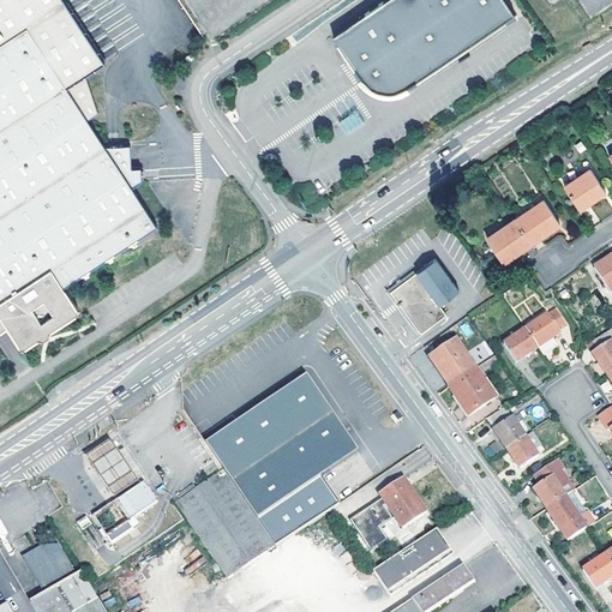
[(130,139),(105,143),(87,115),(96,108),(82,70),(102,57),(64,0),(0,0),(0,325),(5,322),(18,345),(22,345),(24,343),(33,339),(37,336),(40,336),(42,336),(48,333),(47,330),(48,328),(72,312),(75,310),(76,309),(75,306),(61,285),(79,273),(81,273),(83,274),(87,271),(87,269),(88,267),(105,256),(106,256),(108,257),(112,255),(112,251),(126,241),(129,241),(131,241),(135,239),(135,235),(136,234),(155,221),(131,183),(139,177),(130,161),(130,139)]
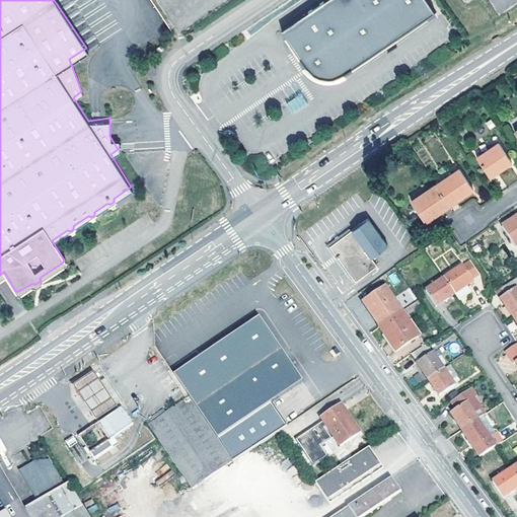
[(155,47),(157,51),(164,46),(162,43),(155,47)]
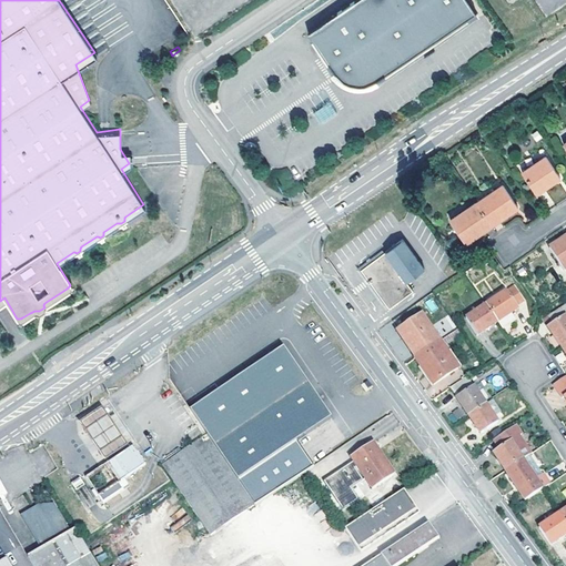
[(319,121),(334,111),(327,101),(312,111),(319,121)]
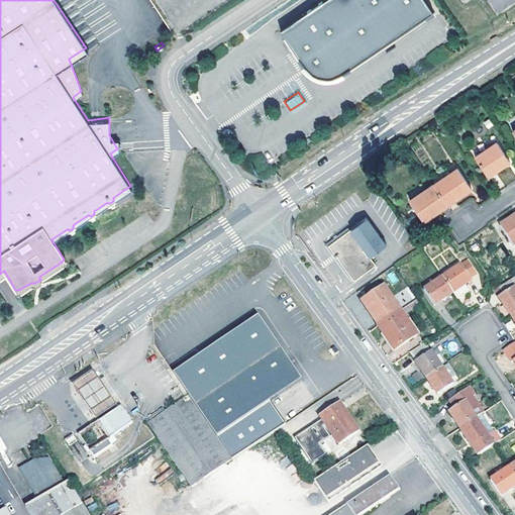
[(495,139),(473,153),(486,174),(508,159),(495,139)]
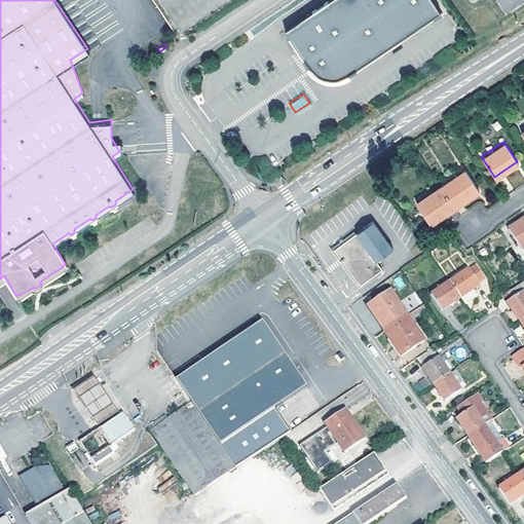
[(271,169),(266,154),(254,158),(259,173),(271,169)]
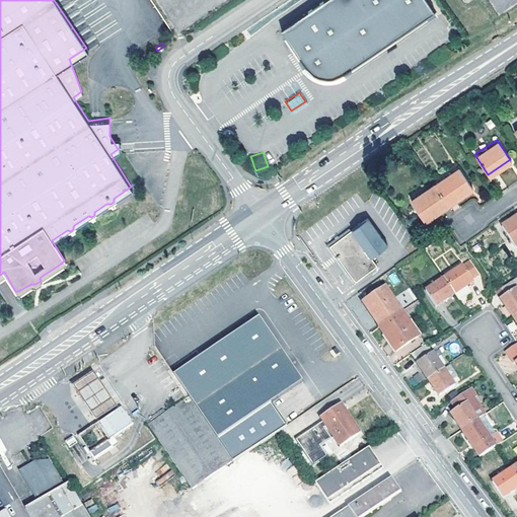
[(457,166),(433,182),(447,204),(471,187),(457,166)]
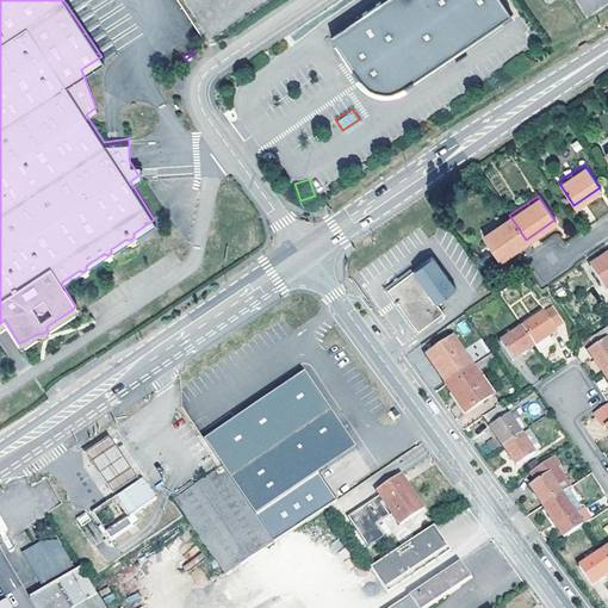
[(497,259),(526,240),(509,215),(481,234),(497,259)]
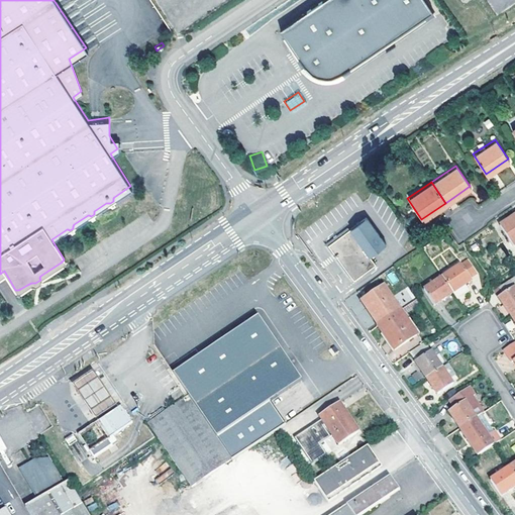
[(511,244),(514,241),(514,212),(498,224),(511,244)]
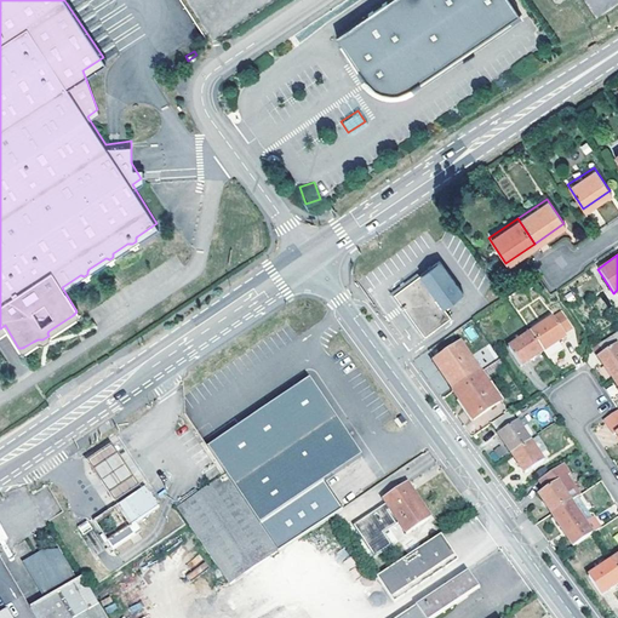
[(401,302),(413,320),(423,332),(428,328),(447,314),(442,308),(463,293),(436,258),(393,291),(395,295),(395,296),(400,301),(401,302)]
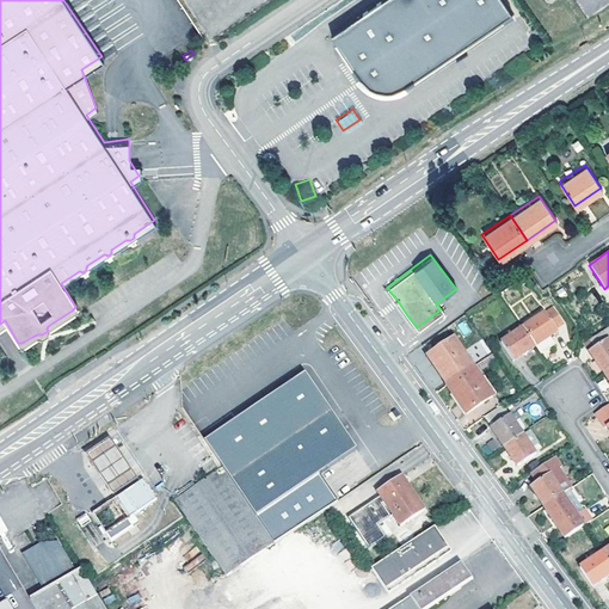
[(394,296),(389,291),(387,294),(404,318),(407,315),(395,297),(394,296)]
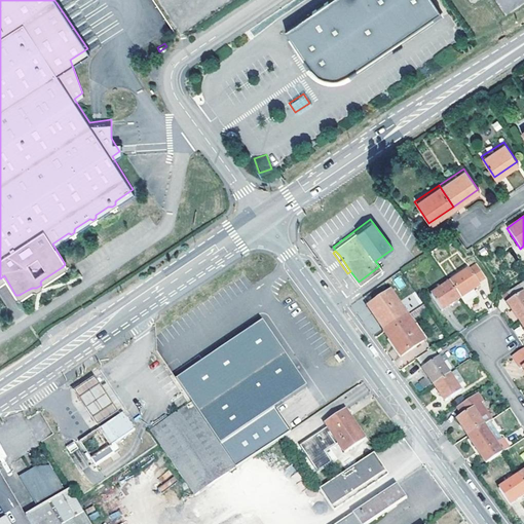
[(468,267),(448,279),(458,296),(463,303),(474,296),(469,290),(478,284),(468,267)]
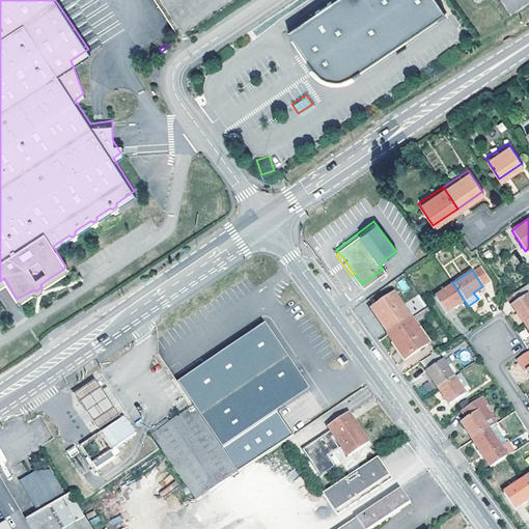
[(402,277),(396,279),(400,289),(407,286),(402,277)]
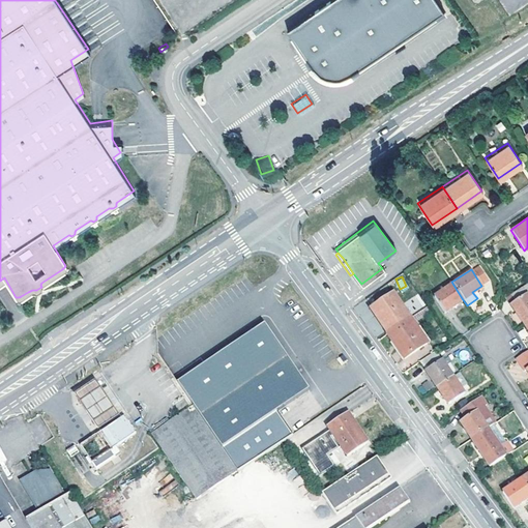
[(443,311),(462,298),(451,282),(433,294),(443,311)]
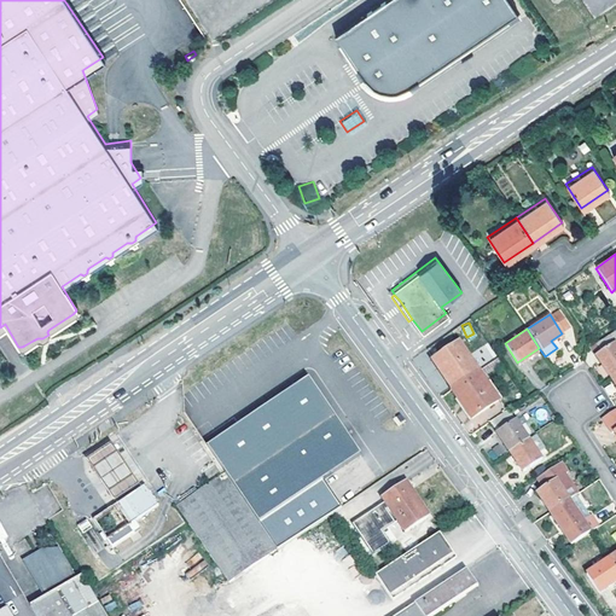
[(609,376),(615,370),(615,343),(614,341),(615,338),(615,331),(615,329),(596,341),(600,349),(594,353),(609,376)]
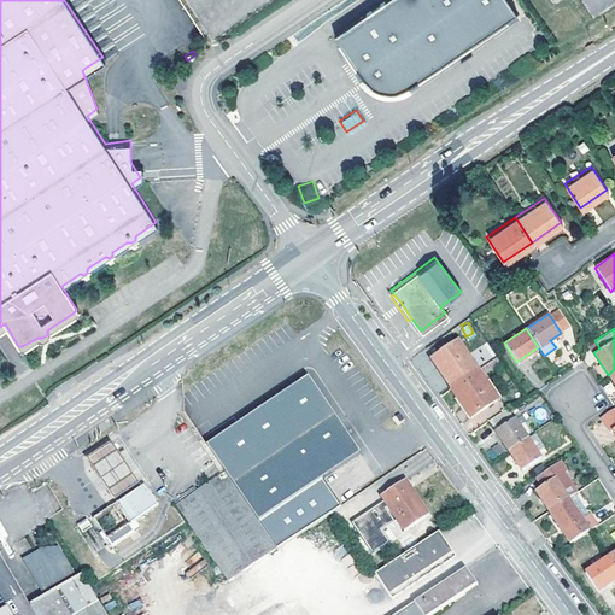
[(440,373),(449,386),(476,367),(456,338),(428,356),(440,373)]
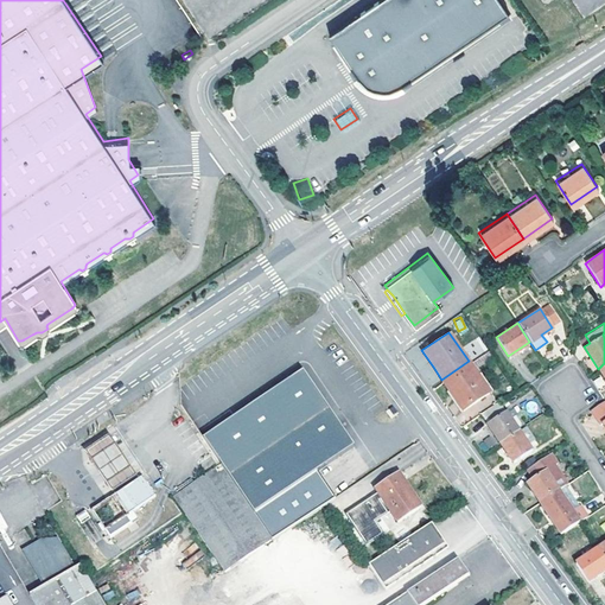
[(585,335),(578,339),(584,346),(590,343),(585,335)]
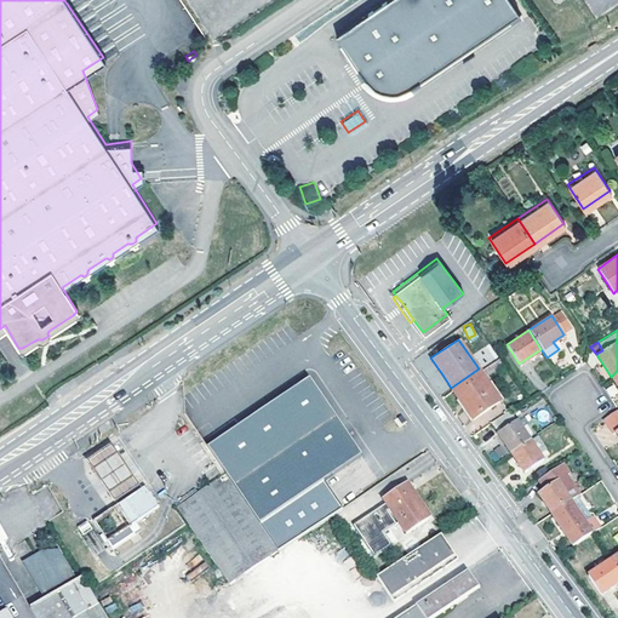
[(484,376),(503,362),(498,356),(479,368),(451,388),(470,418),(498,400),(484,376)]
